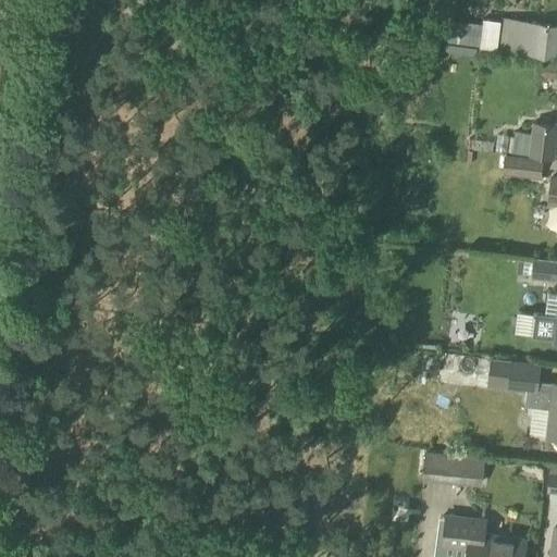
[(483,19),(480,48),(497,50),(500,21),(483,19)]
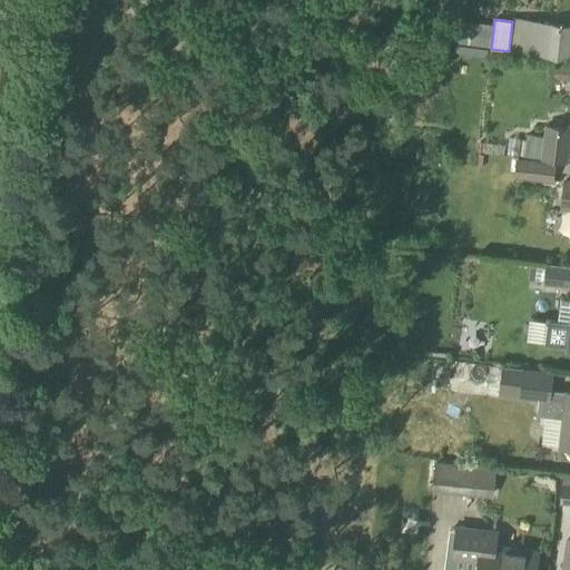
[(569,59),(569,26),(521,19),(518,52),(569,59)]
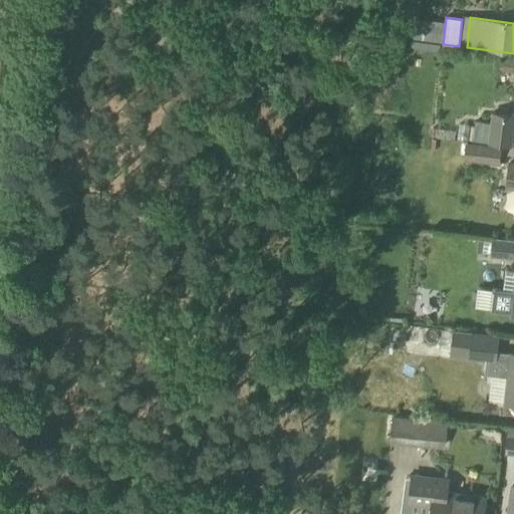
[(511,148),(513,125),(513,114),(491,112),(489,123),(474,121),(471,143),(511,148)]
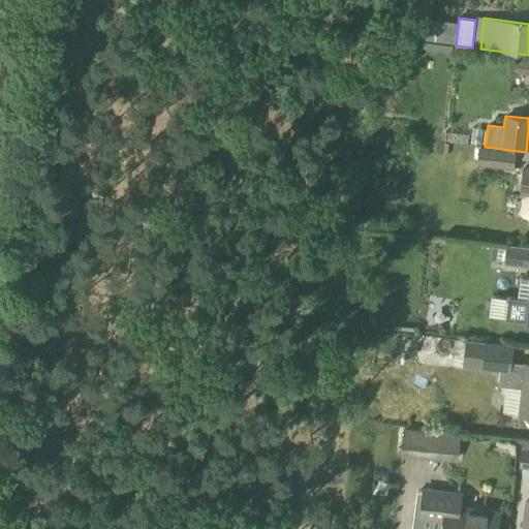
[(514,170),(516,152),(478,148),(476,166),(514,170)]
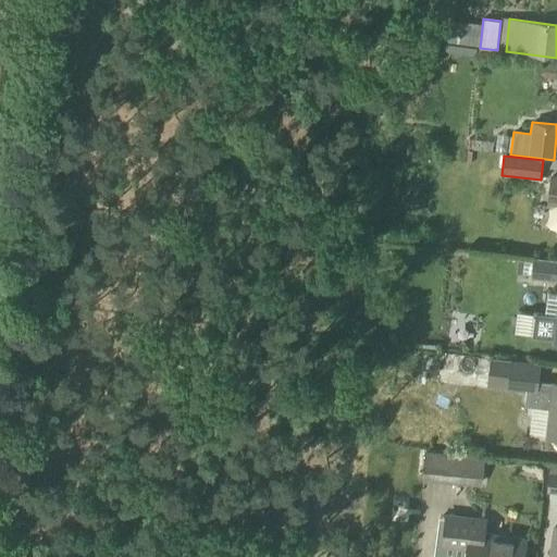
[(556,282),(556,261),(532,258),(532,260),(531,274),(530,279),(556,282)]
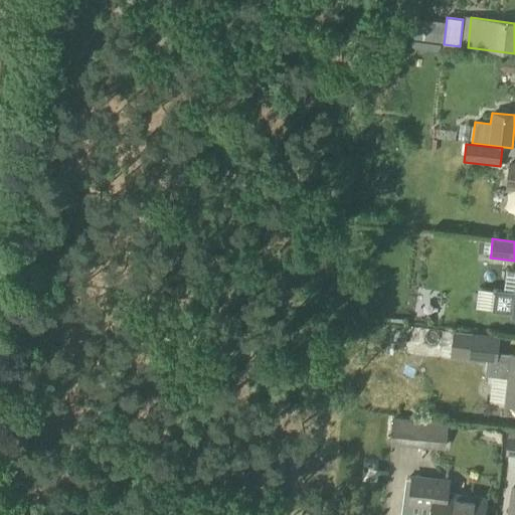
[(480,239),(478,252),(491,253),(492,240),(480,239)]
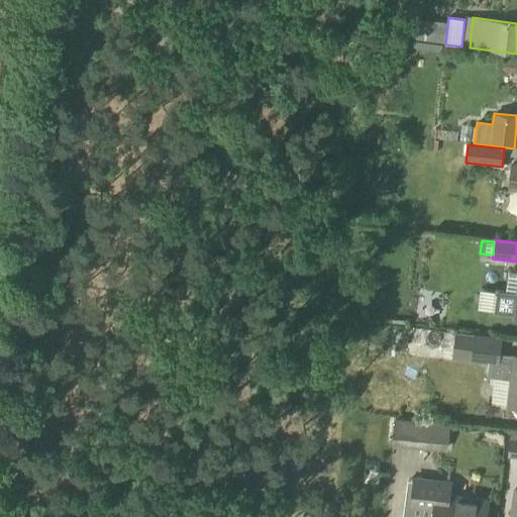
[(480,289),(478,309),(495,311),(494,312),(513,314),(513,318),(516,318),(516,284),(516,292),(497,290),(497,292),(480,289)]
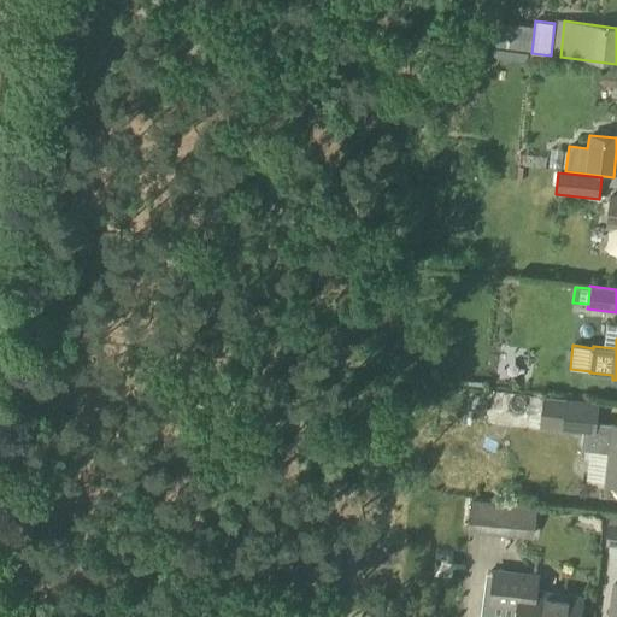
[(616,425),(597,423),(599,403),(544,397),(539,429),(583,434),(581,450),(610,453),(606,485),(615,486),(613,491),(616,494),(616,425)]
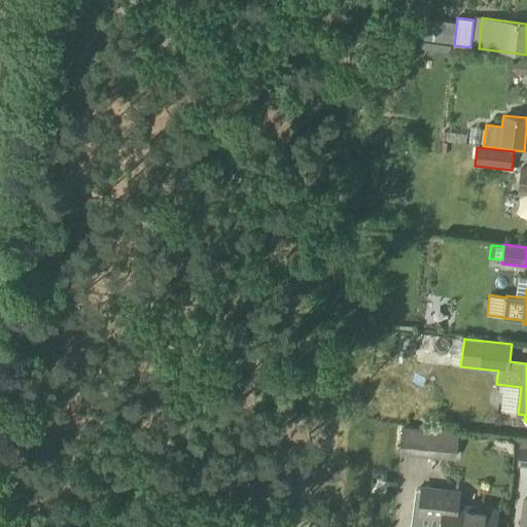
[(445,432),(441,459),(455,460),(458,433),(445,432)]
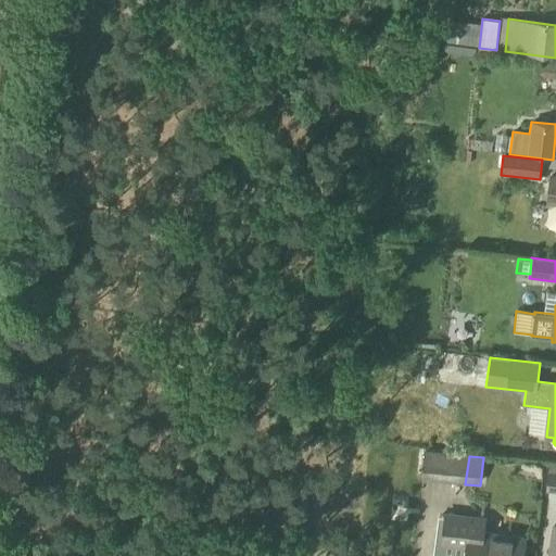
[(555,491),(555,474),(550,474),(546,491),(555,491)]
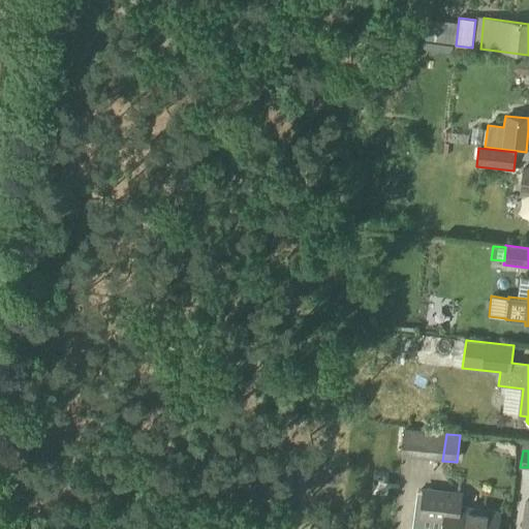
[(498,528),(501,512),(460,506),(461,495),(425,491),(421,519),(444,522),(442,528),(498,528)]
